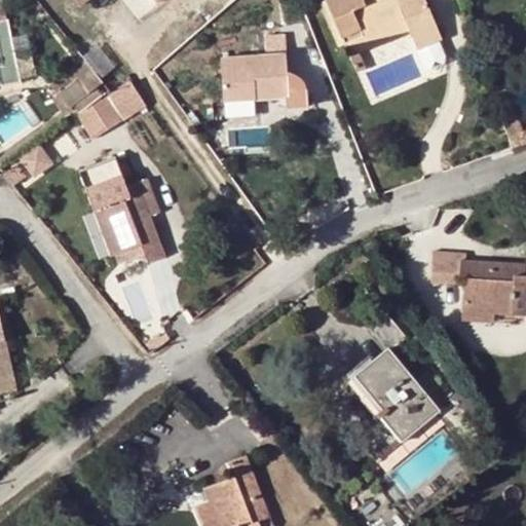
[(440,40),(440,39),(423,0),(325,0),(349,57),(359,52),(353,40),(404,20),(409,32),(416,50),(417,49),(440,40)]
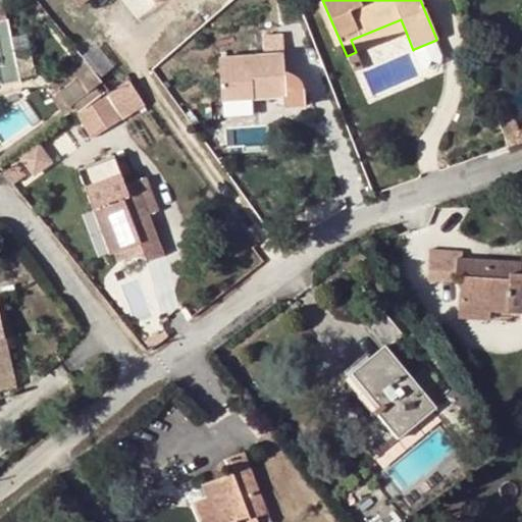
[(0,85),(20,81),(7,17),(0,18),(0,85)]
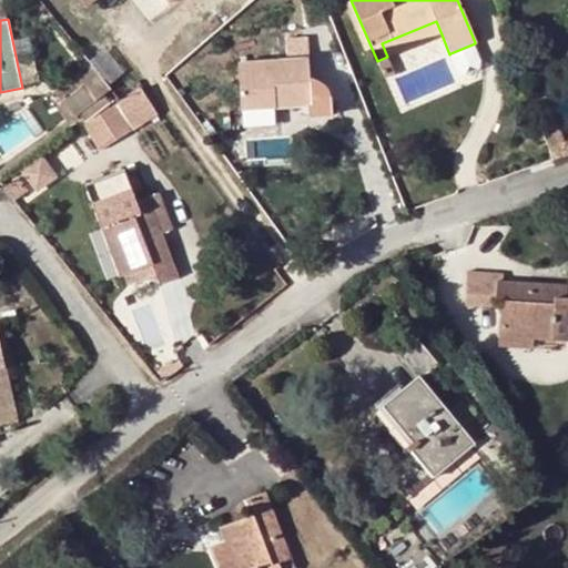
[(387,57),(442,34),(436,21),(382,43),(387,57)]
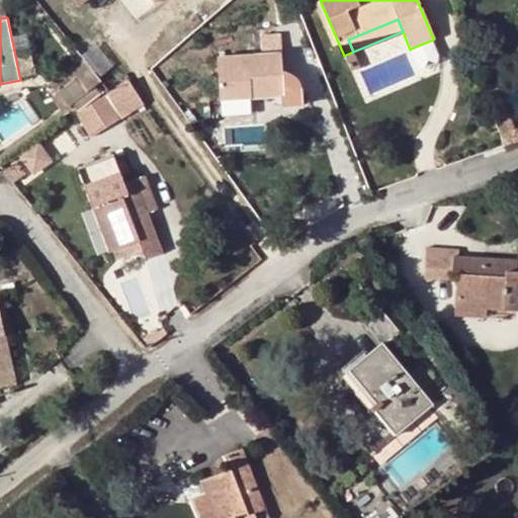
[(262,34),(263,55),(280,54),(279,33),(262,34)]
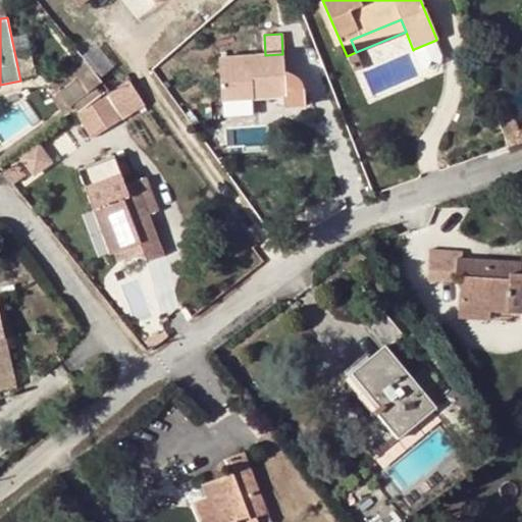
[(436,40),(414,49),(421,65),(427,69),(432,59),(440,64),(442,55),(436,40)]
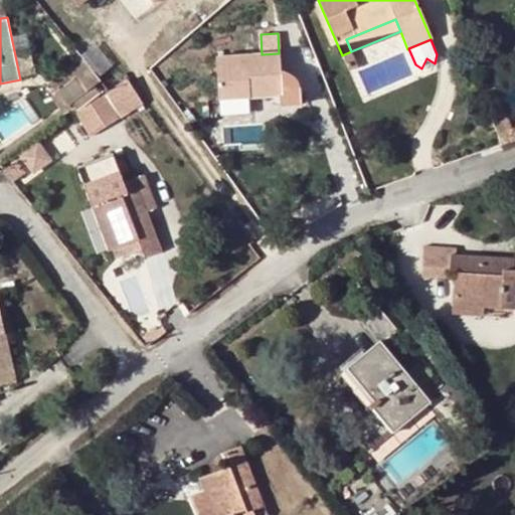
[(351,51),(342,55),(348,70),(357,66),(351,51)]
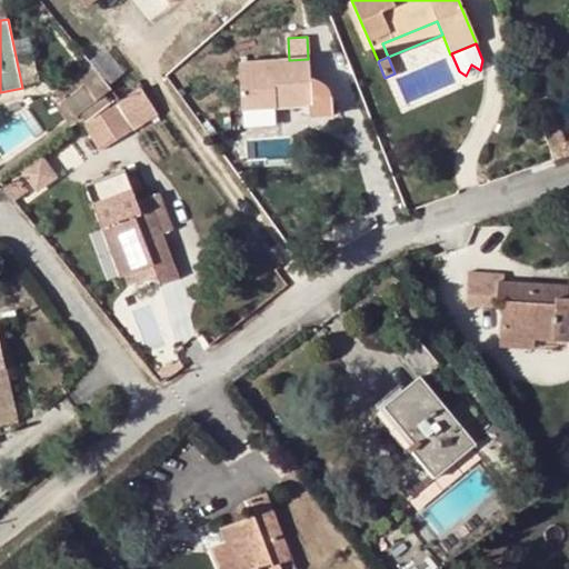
[(330,115),(328,90),(309,77),(308,59),(289,60),(238,63),(241,110),(276,108),(308,106),(308,117),(330,115)]
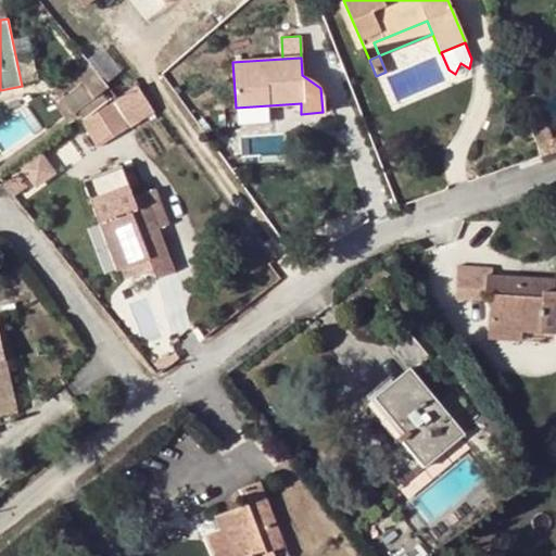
[(464,78),(469,68),(460,63),(455,74),(464,78)]
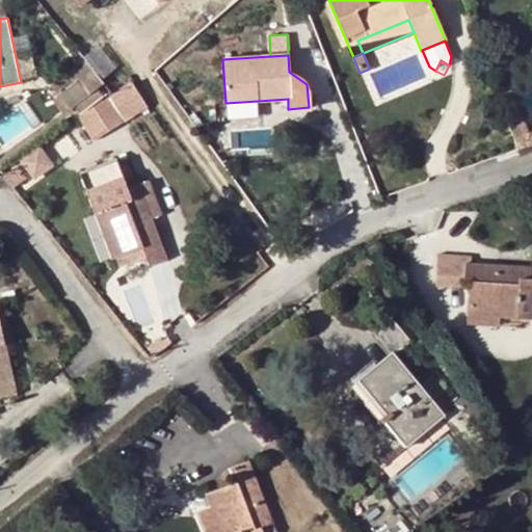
[(102,84),(85,63),(67,78),(71,84),(58,94),(69,107),(79,99),(87,109),(103,97),(96,88),(102,84)]
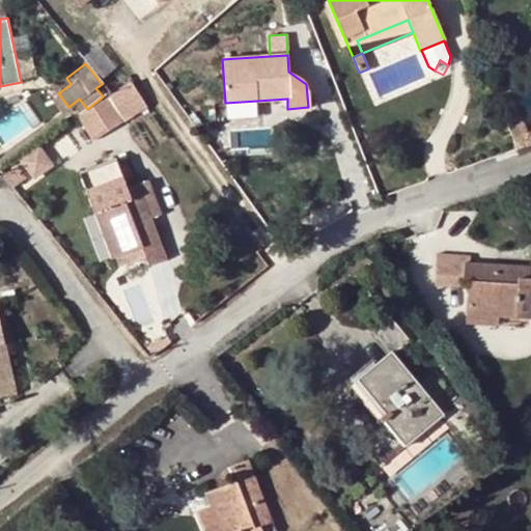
[(257,101),(225,103),(226,113),(258,111),(257,101)]
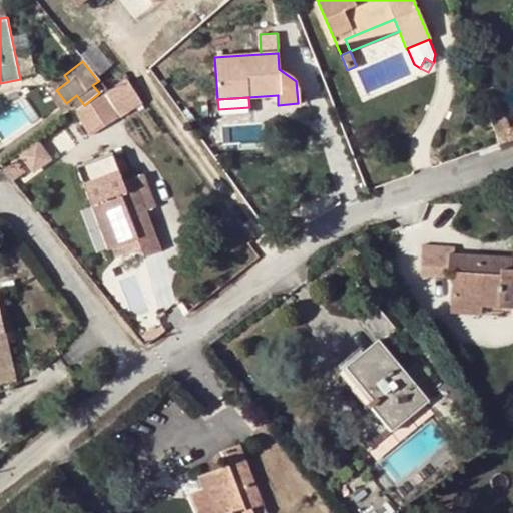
[(23,150),(33,170),(53,160),(43,140),(23,150)]
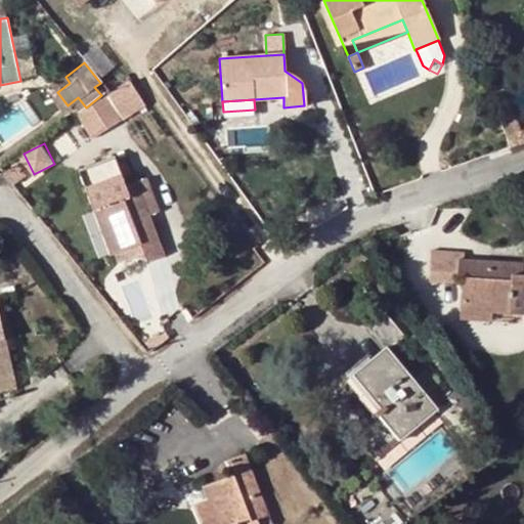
[(147,177),(125,185),(114,155),(78,169),(92,210),(100,207),(112,241),(137,231),(141,244),(147,262),(165,255),(149,215),(161,211),(147,177)]
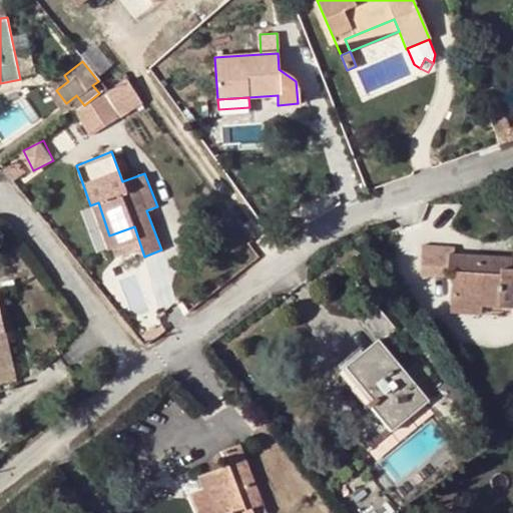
[(98,202),(90,205),(106,249),(138,238),(134,226),(109,235),(98,202)]
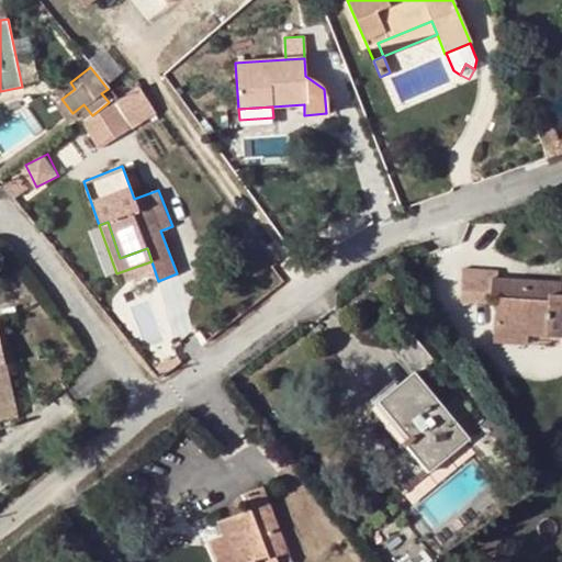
[(496,271),(461,269),(459,301),(489,303),(490,296),(491,277),(496,277),(496,271)]
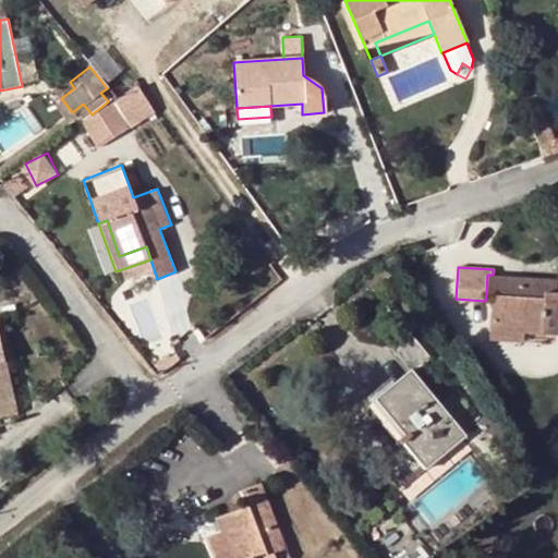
[(557,335),(557,292),(555,292),(556,278),(493,275),(487,275),(486,294),(492,295),(490,317),(543,322),(542,334),(557,335)]
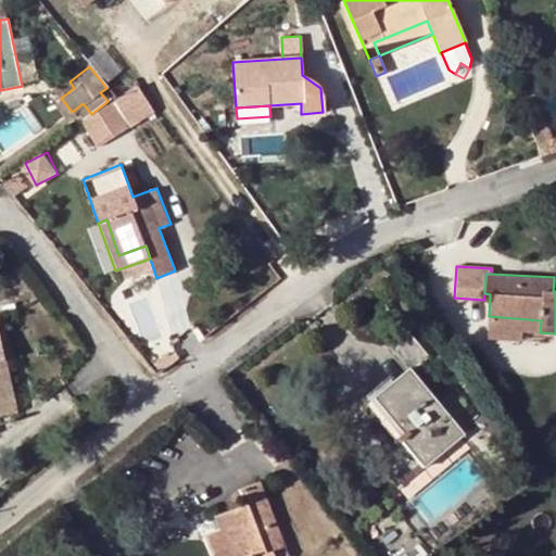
[(488,329),(540,332),(541,320),(489,316),(488,329)]
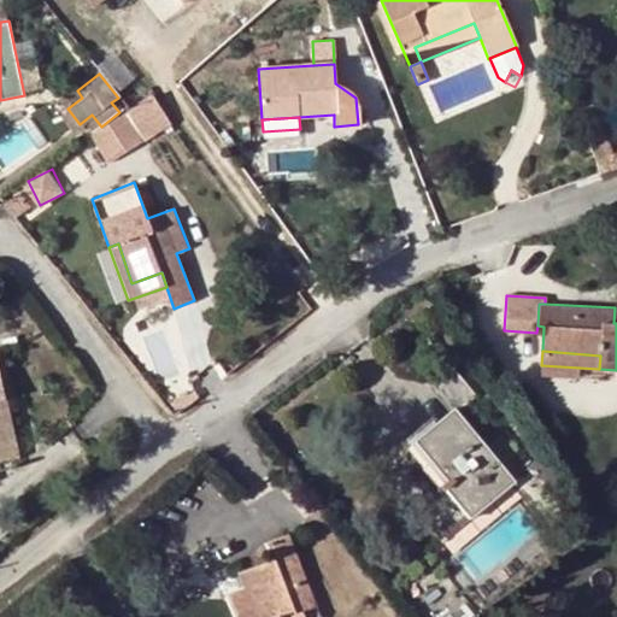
[(0,460),(18,457),(5,399),(0,400),(0,421),(6,445),(0,446),(0,460)]
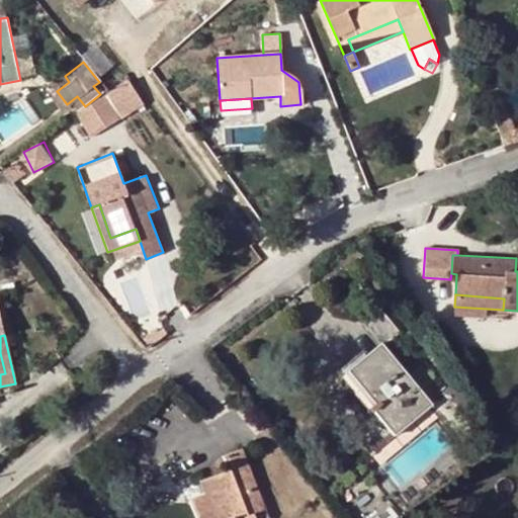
[(429,406),(436,415),(455,400),(446,389),(430,403),(381,344),(367,355),(349,369),(346,365),(338,371),(371,412),(350,429),(371,454),(429,406)]
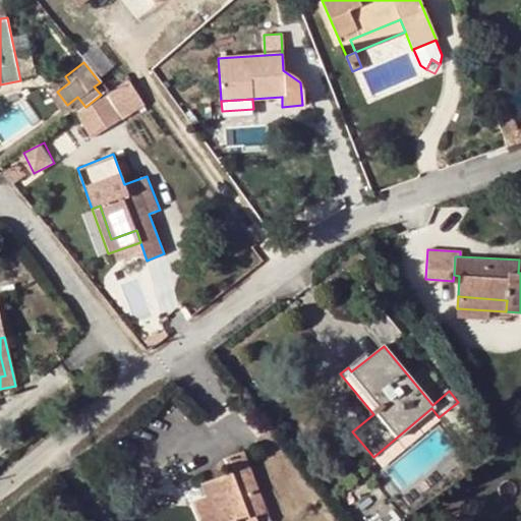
[(369,357),(365,352),(348,367),(351,371),(369,357)]
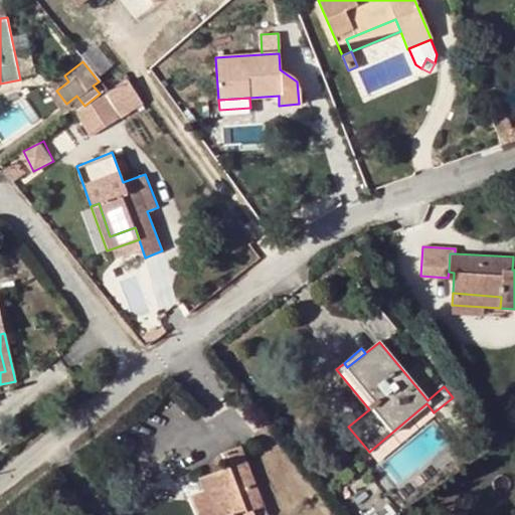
[(228,467),(206,475),(221,514),(253,514),(252,512),(259,510),(249,485),(254,483),(239,446),(223,452),(228,467)]
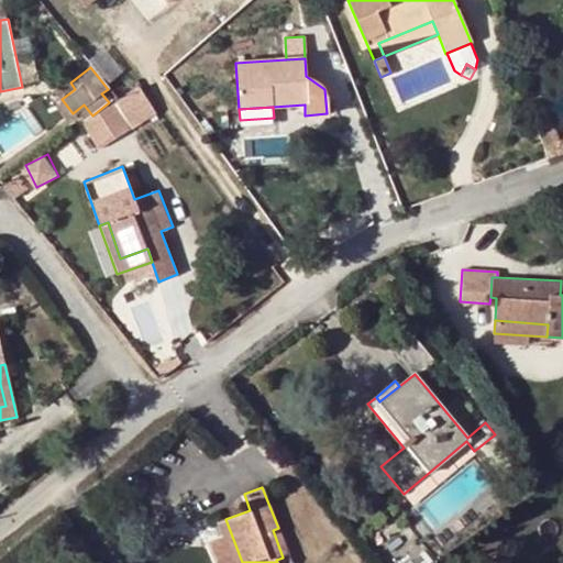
[(242,562),(225,519),(217,522),(231,562),(242,562)]
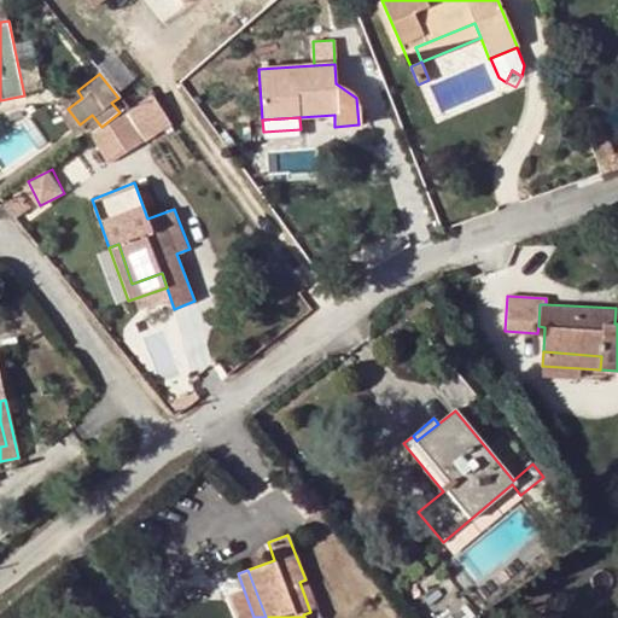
[(320,617),(305,579),(299,582),(310,612),(303,614),(304,617),(320,617)]
